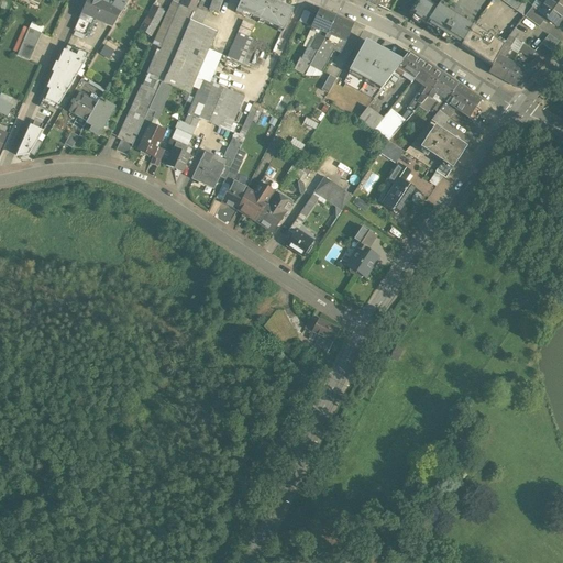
[(100,1),(96,0),(87,0),(81,13),(94,19),(113,28),(122,11),(100,1)]
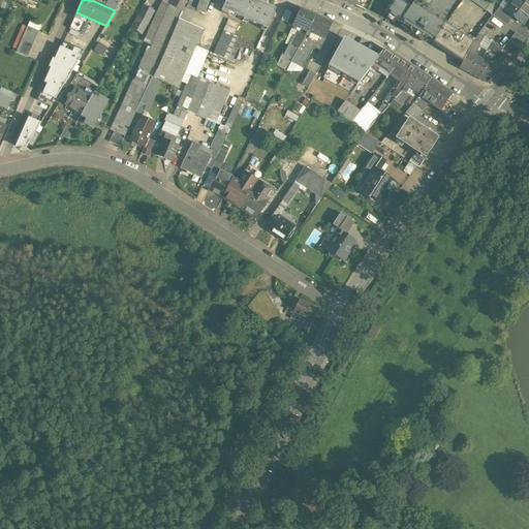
[(174,0),(170,6),(182,11),(184,7),(185,5),(187,0),(174,0)]
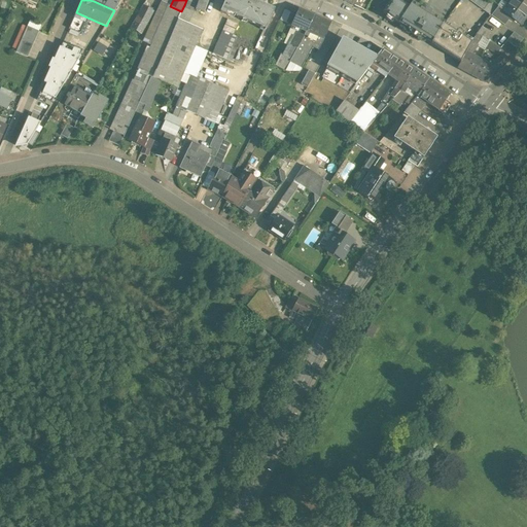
[(207,0),(199,0),(195,9),(203,12),(207,0)]
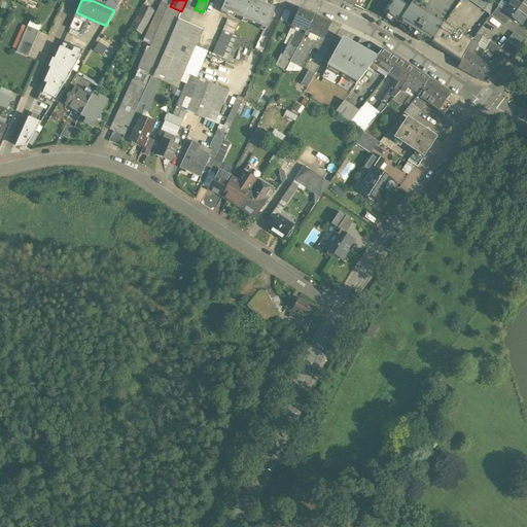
[(258,3),(251,0),(224,0),(219,12),(225,14),(226,12),(265,29),(274,9),(264,5),(265,2),(259,0),(258,3)]
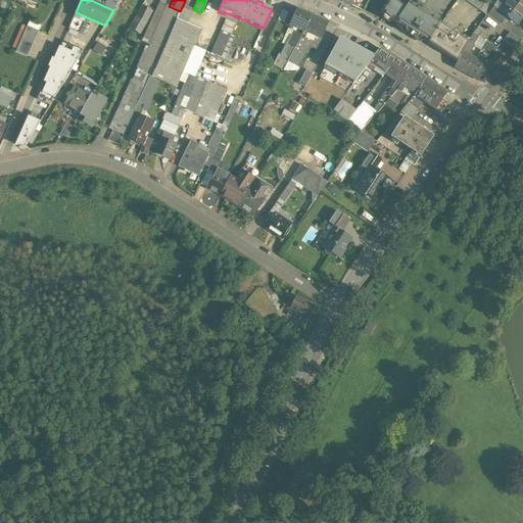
[(406,7),(395,0),(387,0),(379,12),(395,24),(406,7)]
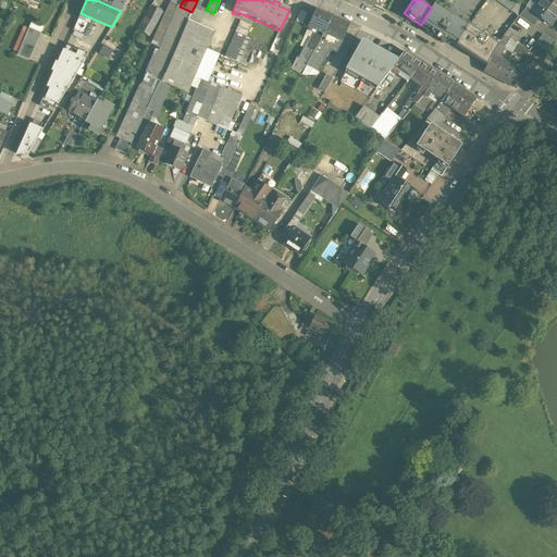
[(518,1),(517,0),(495,0),(511,11),(518,1)]
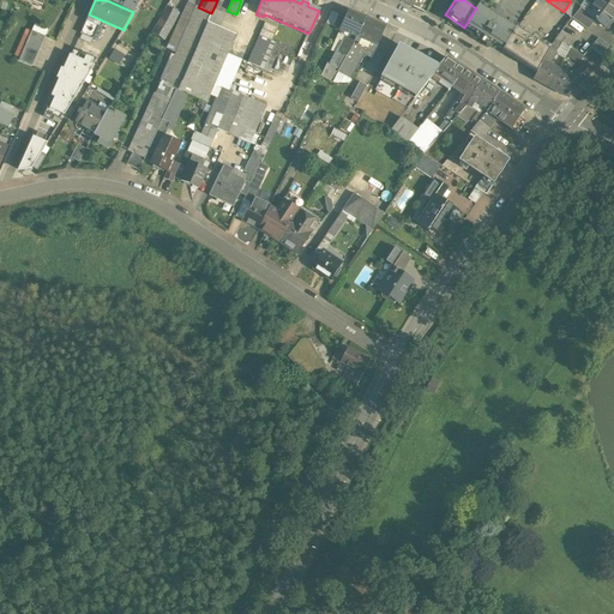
[(613,16),(613,4),(607,0),(593,0),(591,2),(591,7),(588,13),(587,14),(597,23),(606,29),(609,23),(613,23),(613,18),(613,16)]
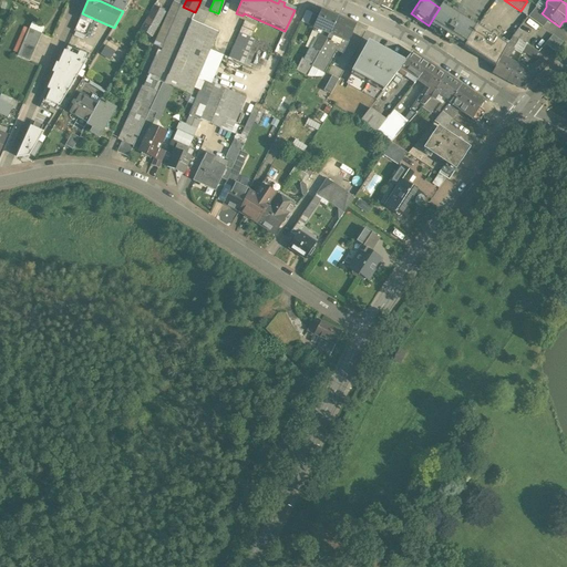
[(536,7),(527,1),(521,11),(528,18),(536,8),(536,7)]
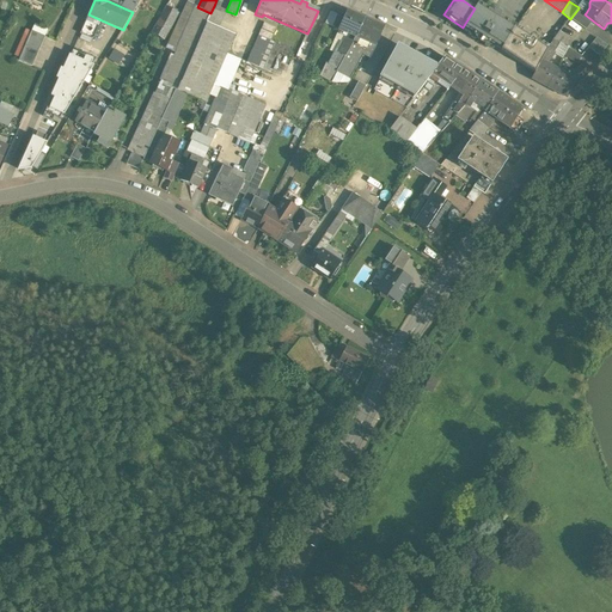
[(188,2),(173,31),(183,35),(196,6),(190,4),(188,2)]
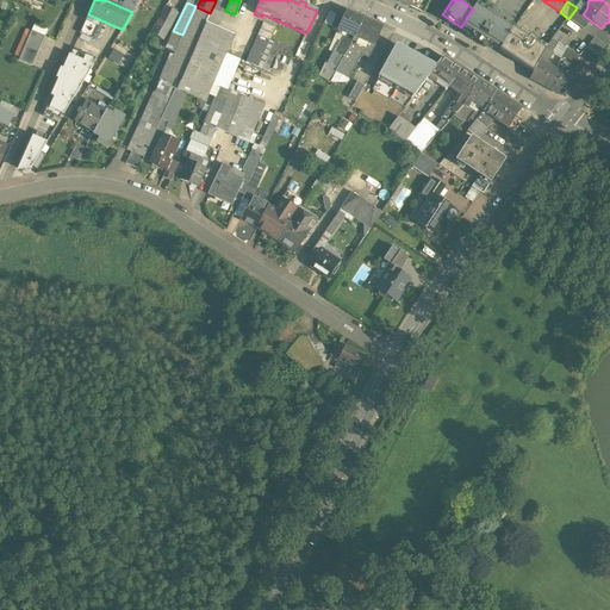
[(492,12),(477,4),(473,8),(461,27),(475,36),(474,37),(485,43),(485,42),(499,50),(514,29),(514,26),(498,17),(499,14),(493,10),(492,12)]
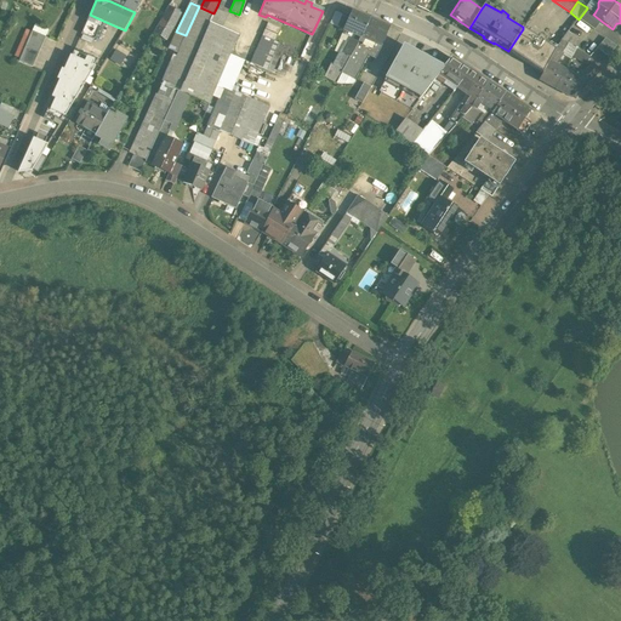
[(186,35),(176,57),(172,56),(171,61),(164,75),(165,77),(161,85),(178,91),(212,16),(214,13),(200,7),(199,6),(186,35)]
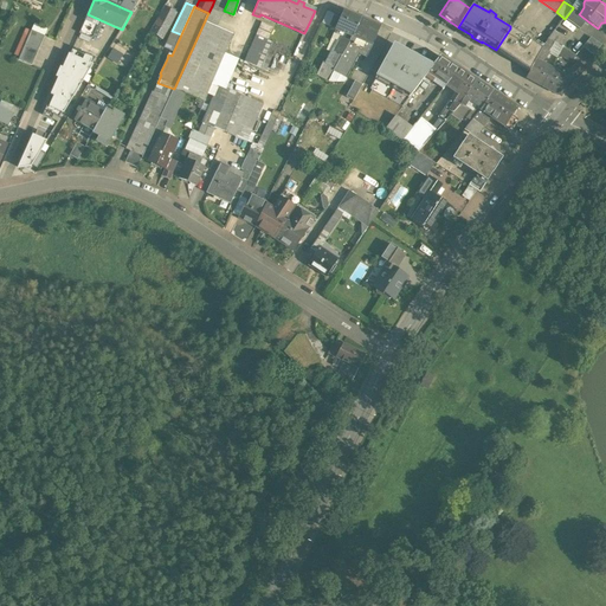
[(165,7),(150,32),(162,38),(168,28),(167,28),(171,21),(175,12),(165,7)]
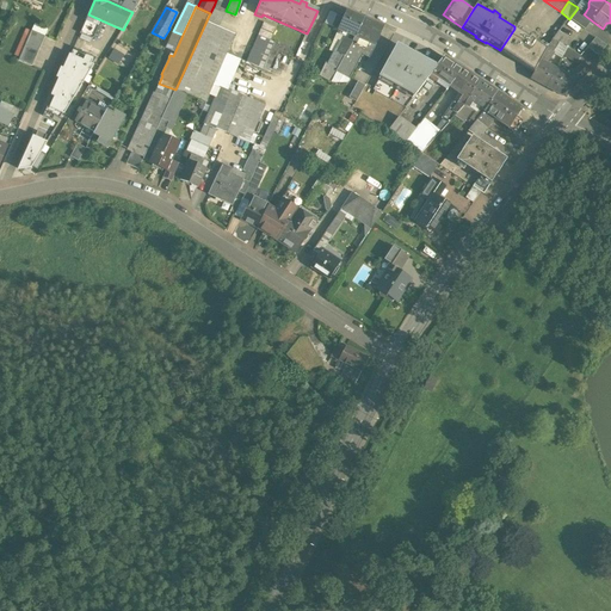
[(222,12),(213,8),(210,13),(209,16),(221,20),(224,13),(222,12)]
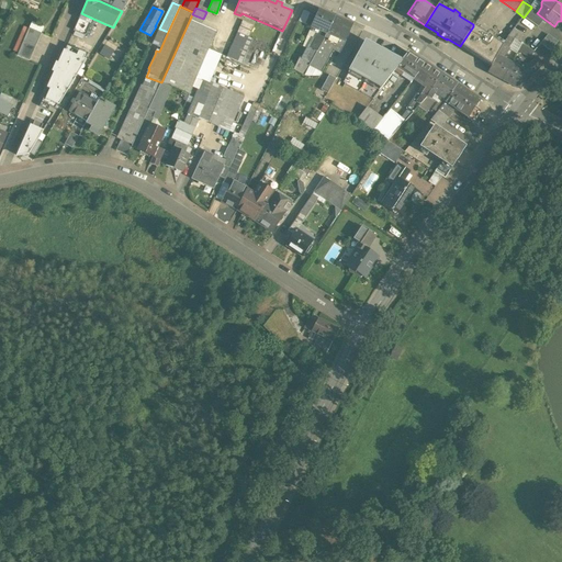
[(538,12),(531,8),(524,18),(538,27),(542,21),(546,23),(547,21),(537,13),(538,12)]
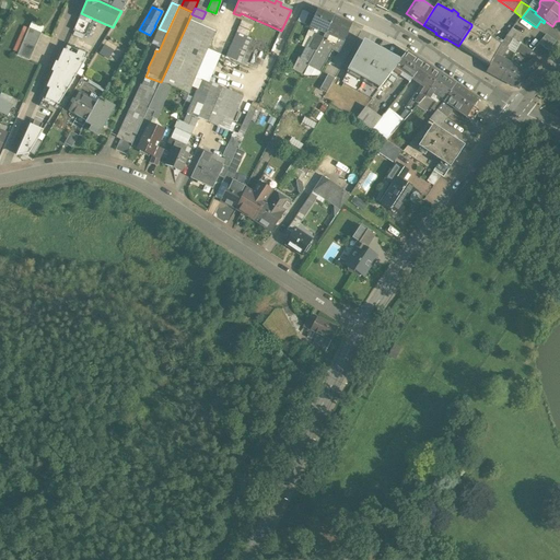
[(302,11),(298,22),(304,24),(308,14),(302,11)]
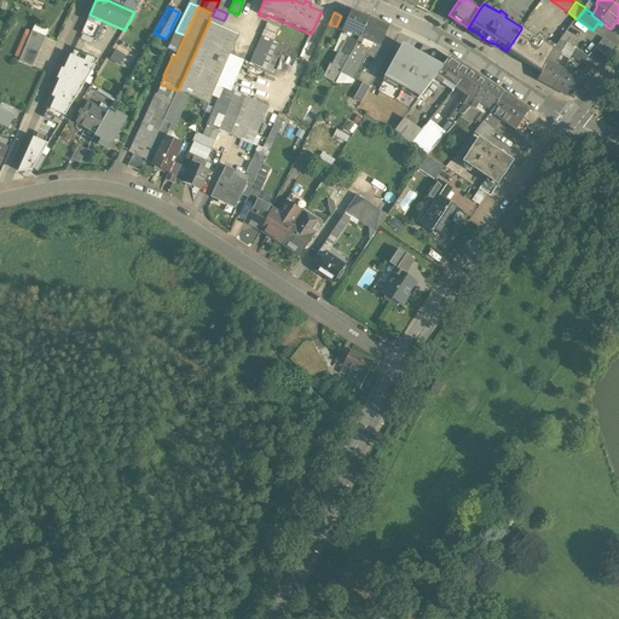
[(369,19),(351,12),(342,29),(342,30),(352,35),(359,38),(369,19)]
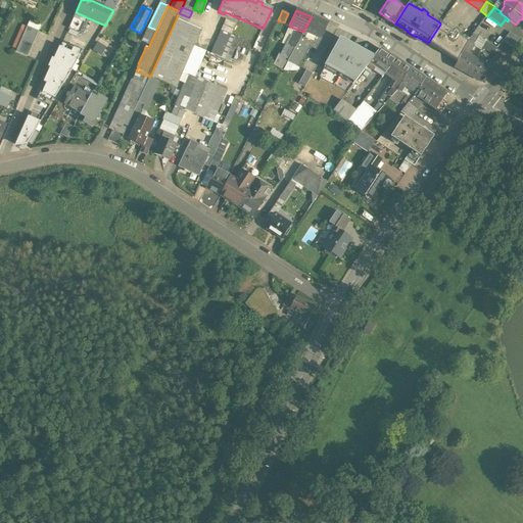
[(87,17),(76,12),(68,28),(80,33),(87,17)]
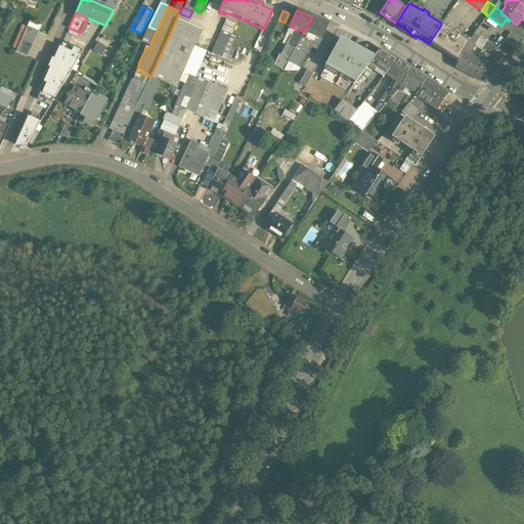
[(189,17),(179,13),(177,19),(186,24),(189,17)]
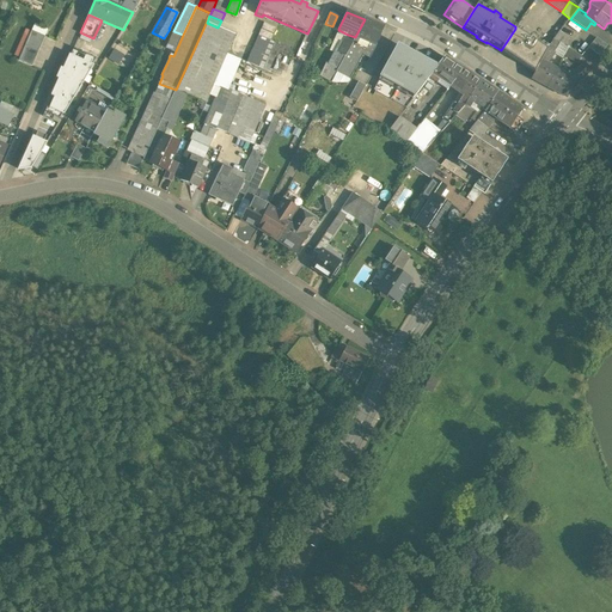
[(343,19),(337,16),(332,26),(338,29),(343,19)]
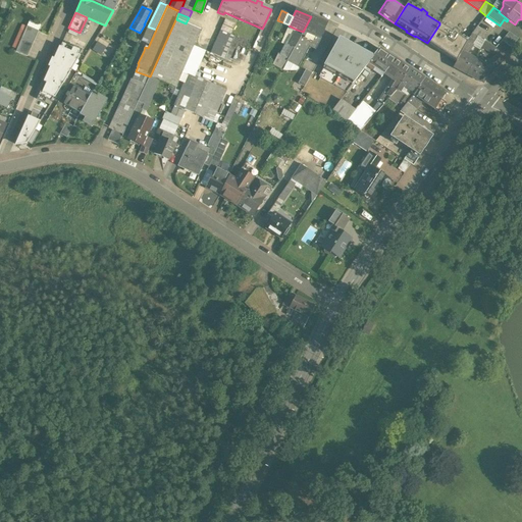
[(311,16),(303,32),(320,40),(327,23),(311,16)]
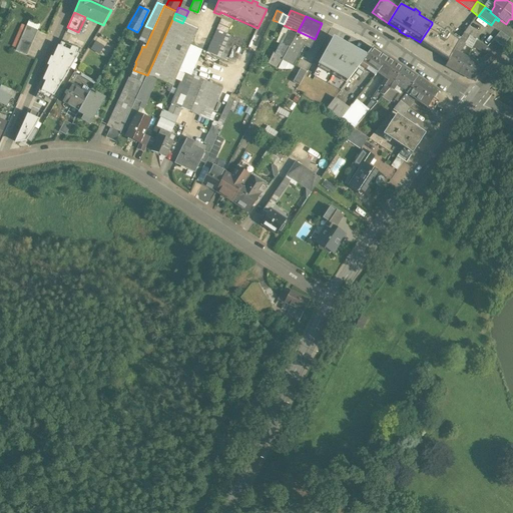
[(173,19),(147,75),(156,79),(173,85),(178,72),(190,45),(197,29),(182,23),(173,19)]
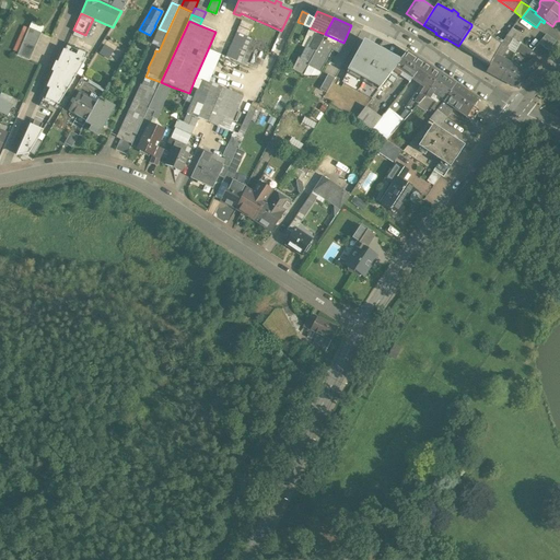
[(492,36),(487,33),(486,35),(471,26),(458,46),(490,67),(501,48),(502,46),(491,39),(492,36)]
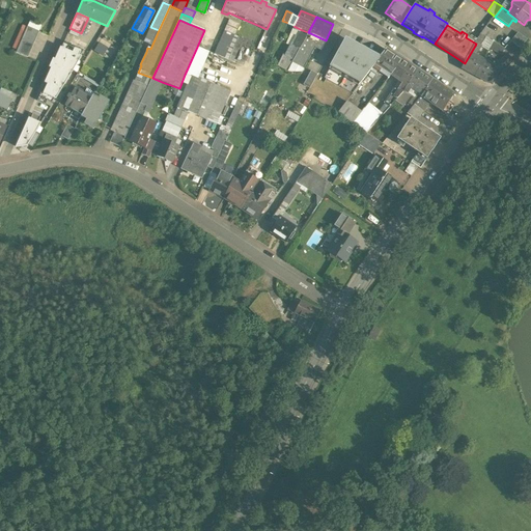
[(38,31),(27,26),(22,39),(33,45),(38,31)]
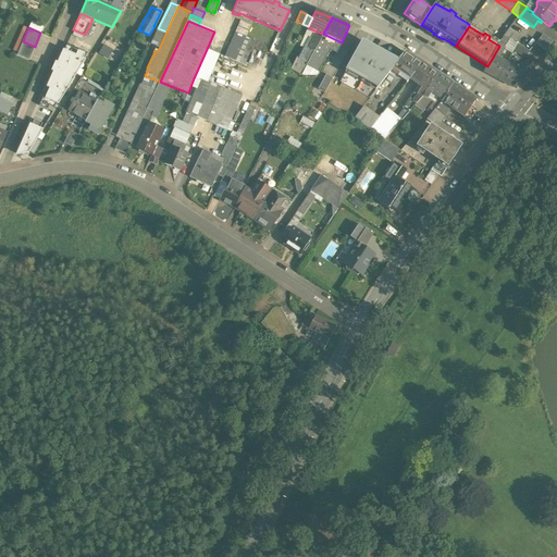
[(317,32),(308,27),(304,38),(308,40),(309,38),(312,39),(317,32)]
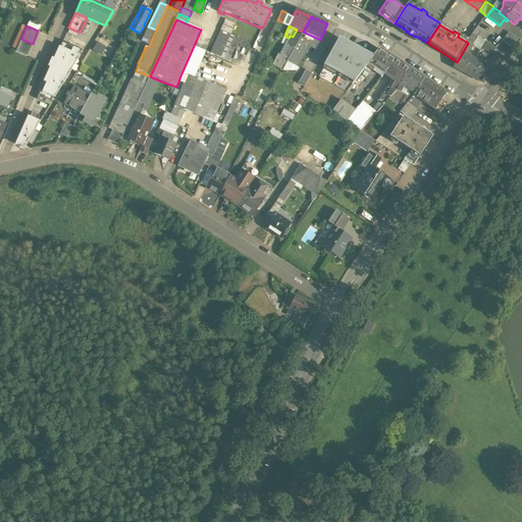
[(148,27),(142,42),(144,43),(141,50),(144,51),(145,47),(148,48),(156,30),(148,27)]
